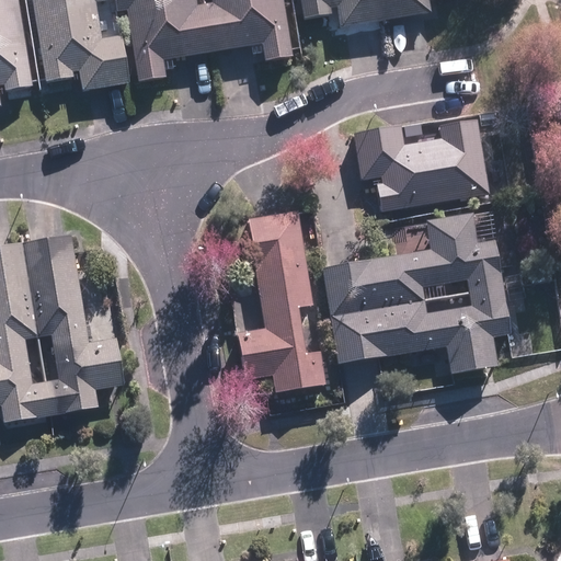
[(0,0),(0,104),(1,104),(0,94),(0,91),(33,87),(18,0),(0,0)]
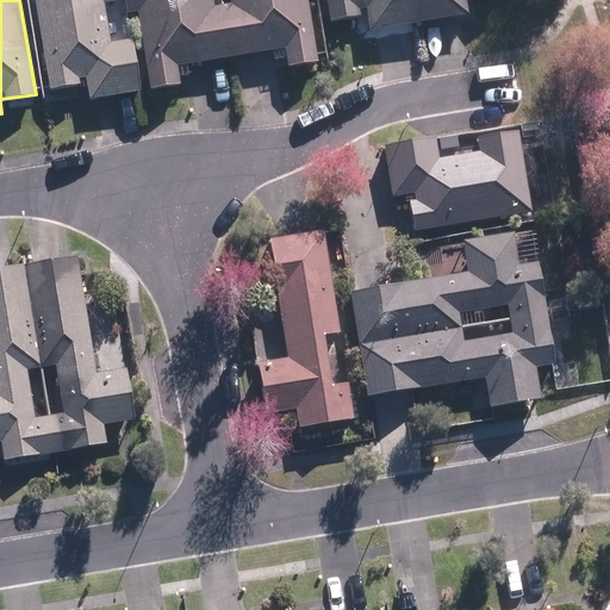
[(35,0),(48,91),(86,85),(88,99),(141,92),(134,41),(110,44),(103,0),(35,0)]
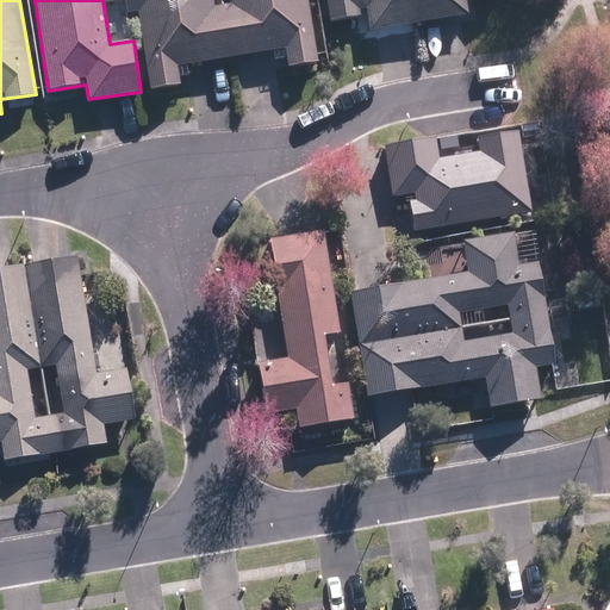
[(229,0),(230,4),(224,4),(213,6),(212,0),(122,0),(125,16),(139,13),(150,88),(181,83),(179,64),(231,57),(286,49),(288,67),(315,63),(305,0),(229,0)]
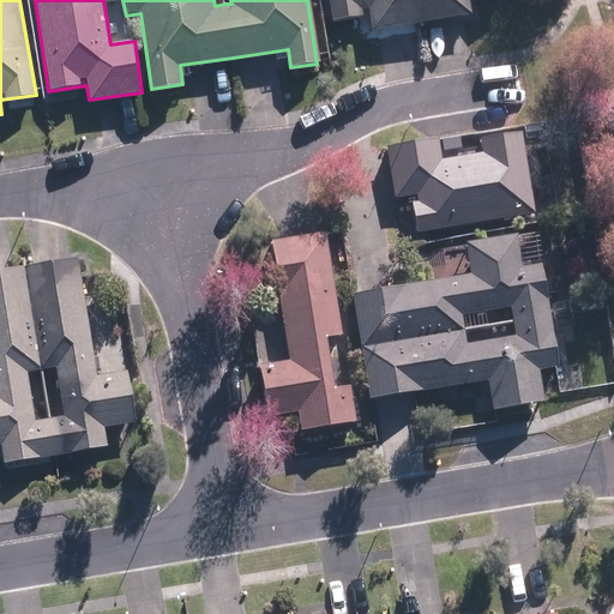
[(329,0),(333,20),(461,0),(329,0)]
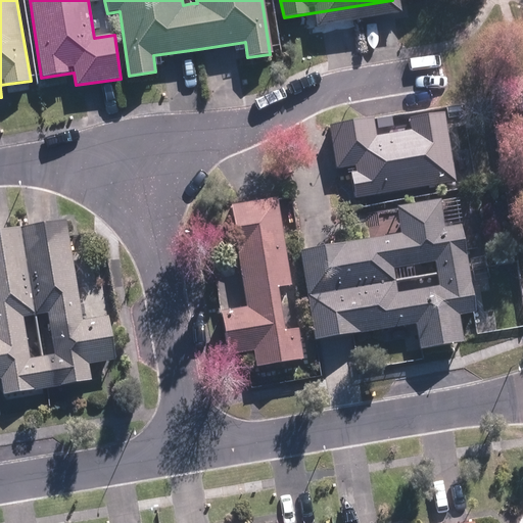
[(337,135),(348,201),(456,182),(443,115),(337,135)]
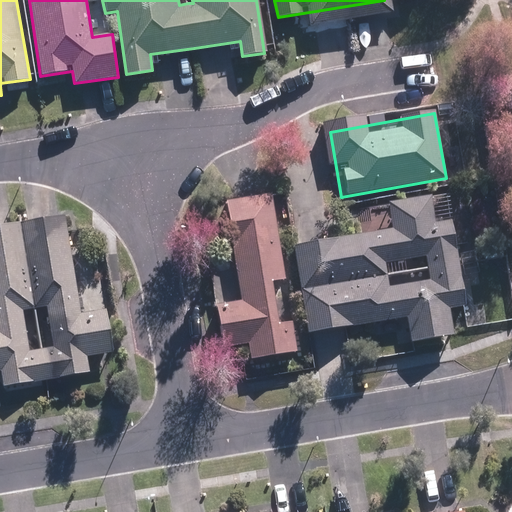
[(295,350),(270,194),(223,202),(239,300),(215,304),(222,346),(249,342),(251,357),(295,350)]
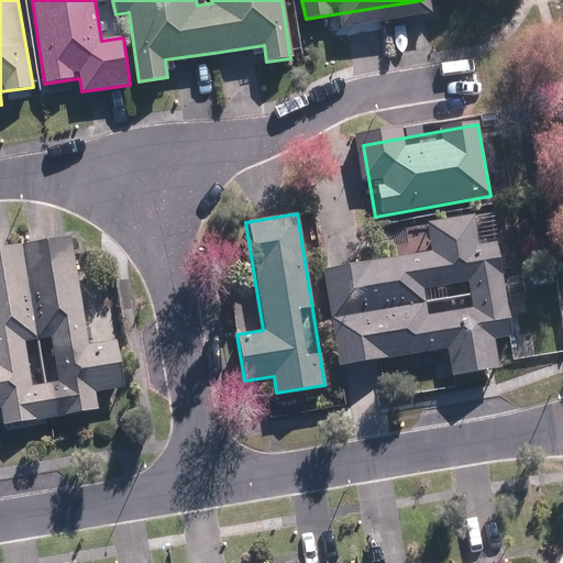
[(340,364),(452,345),(456,375),(497,368),(492,339),(511,335),(496,243),(476,246),(471,218),(431,225),(435,253),(324,271),(340,364)]
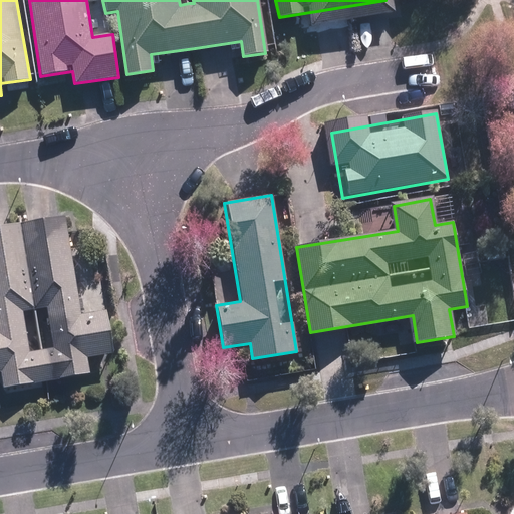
[(65,216),(20,223),(0,226),(0,371),(2,371),(4,387),(45,379),(90,372),(87,354),(113,350),(106,308),(80,312),(65,216)]
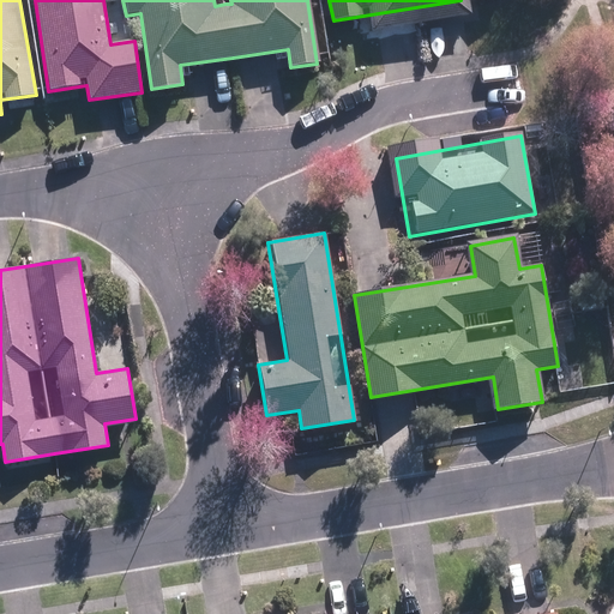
All buildings are outlined.
